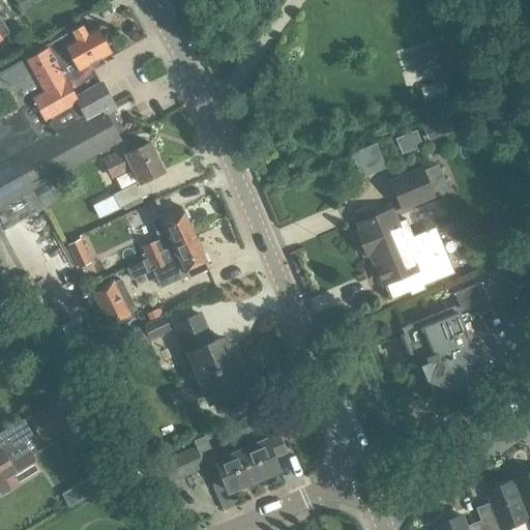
[(0,39),(1,39),(8,33),(0,20),(0,39)]
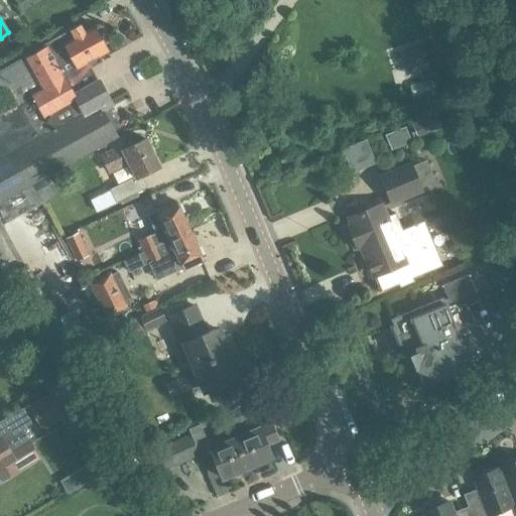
[(49,51),(58,68),(74,59),(79,69),(108,52),(94,28),(85,33),(81,26),(72,31),(75,35),(63,42),(65,44),(49,51)]
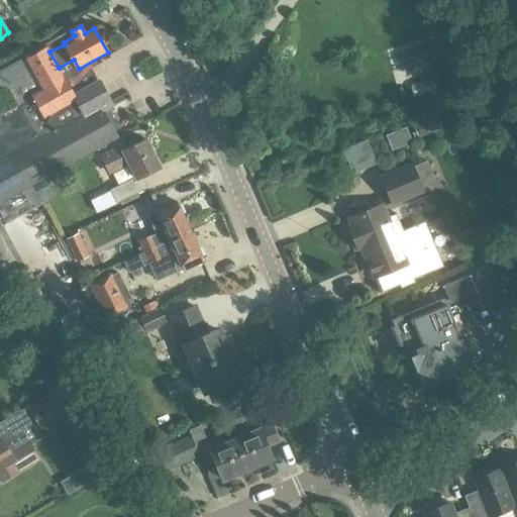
[(75,96),(59,68),(49,52),(47,47),(24,61),(29,70),(23,74),(25,78),(6,88),(16,107),(0,116),(0,219),(3,225),(42,204),(59,194),(48,177),(117,138),(100,108),(110,102),(107,97),(83,111),(75,96)]
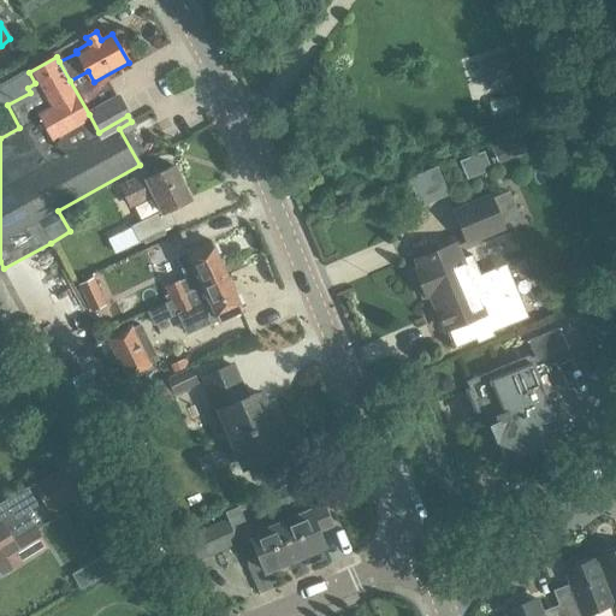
[(99,132),(128,116),(118,98),(89,114),(99,132)]
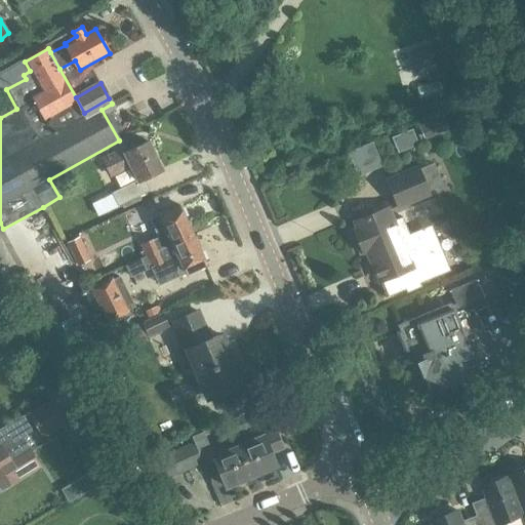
[(137,180),(112,193),(112,194),(104,198),(110,210),(118,206),(150,191),(145,178),(161,170),(148,143),(135,149),(133,144),(104,159),(112,175),(131,166),(137,180)]
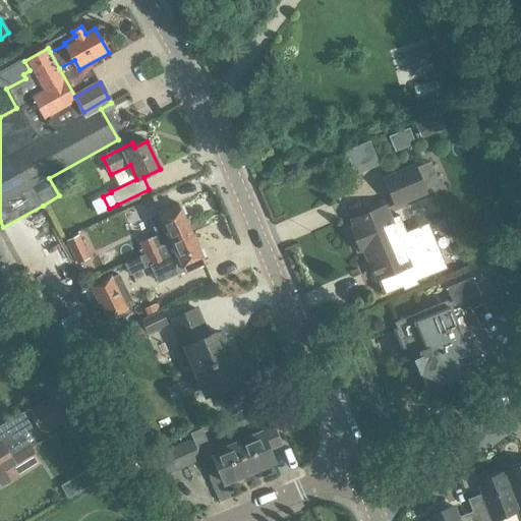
[(415,169),(414,167),(386,180),(396,205),(424,192),(424,190),(433,186),(425,166),(415,169)]
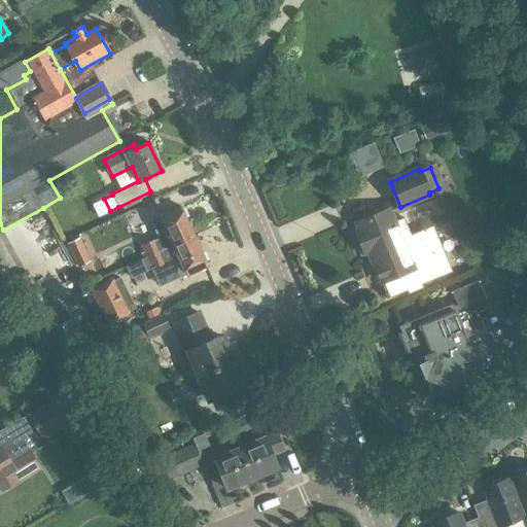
[(173,245),(192,236),(179,206),(160,215),(173,245)]
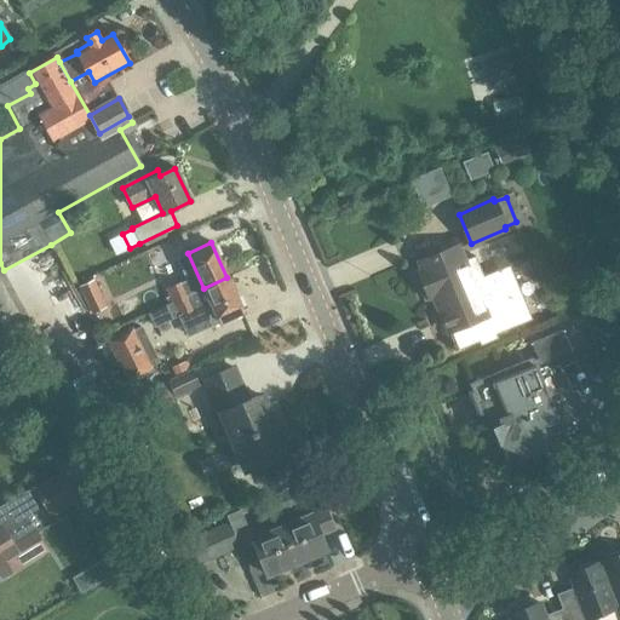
[(475,256),(463,260),(457,245),(419,260),(423,269),(415,273),(425,298),(434,296),(449,332),(451,331),(459,349),(480,340),(481,344),(498,337),(497,333),(532,319),(509,264),(483,275),(475,256)]
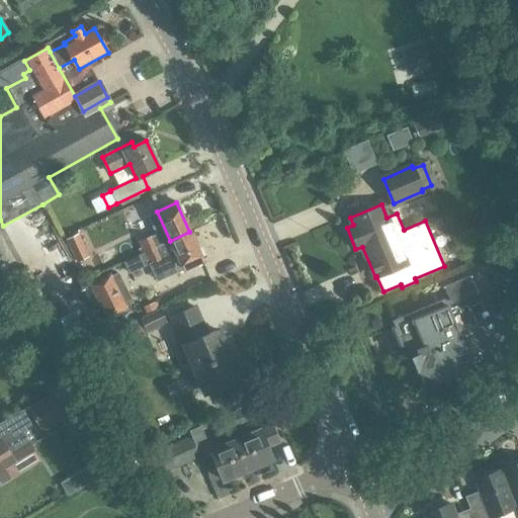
[(83,250),(95,245),(89,230),(67,240),(78,265),(88,261),(83,250)]
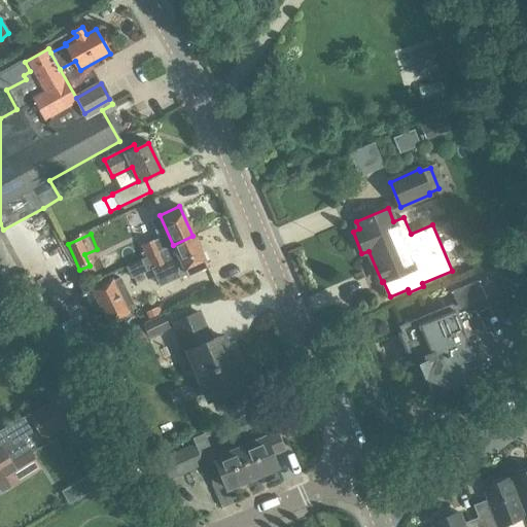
[(192,236),(173,245),(186,275),(207,266),(192,236)]
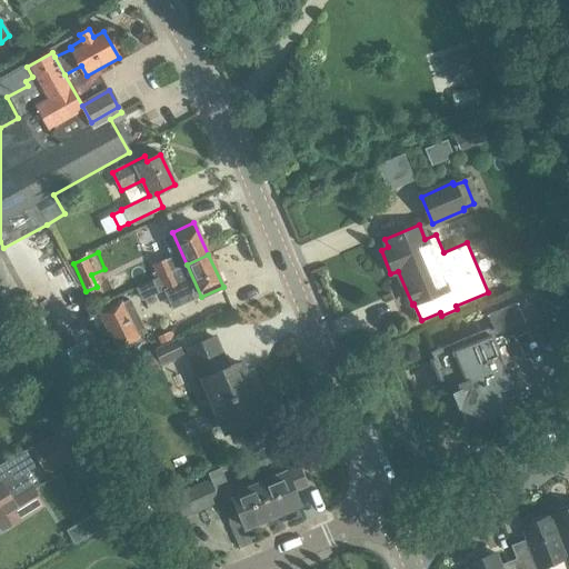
[(158,278),(175,270),(169,258),(152,265),(158,278)]
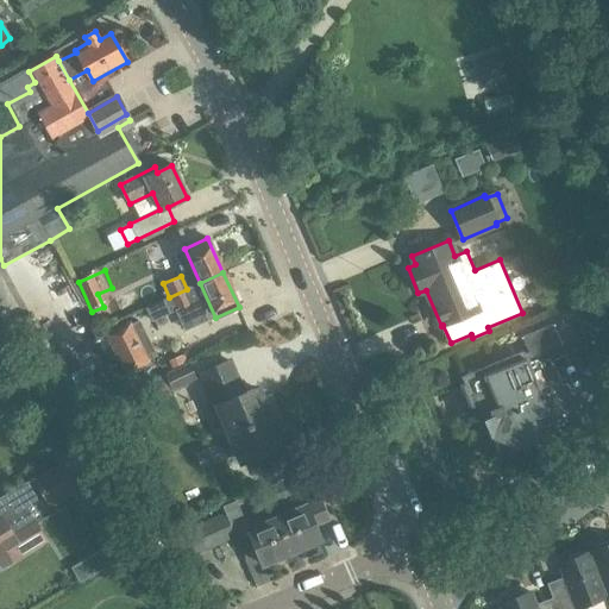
[(187,289),(169,297),(176,312),(193,303),(187,289)]
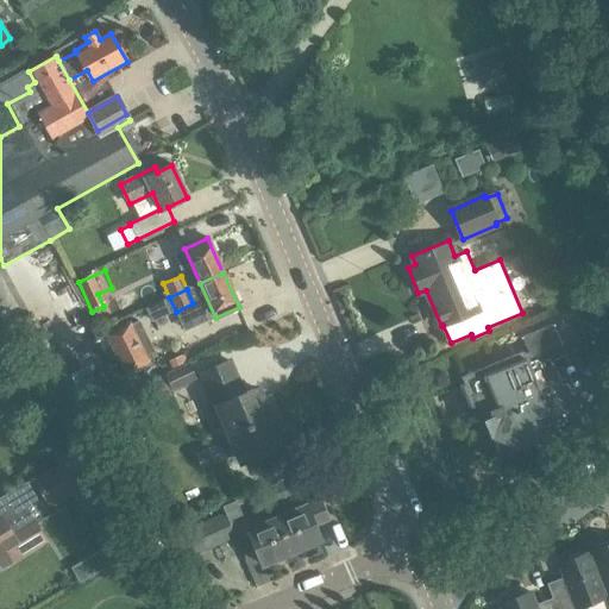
[(145,309),(152,322),(176,312),(169,297),(145,309)]
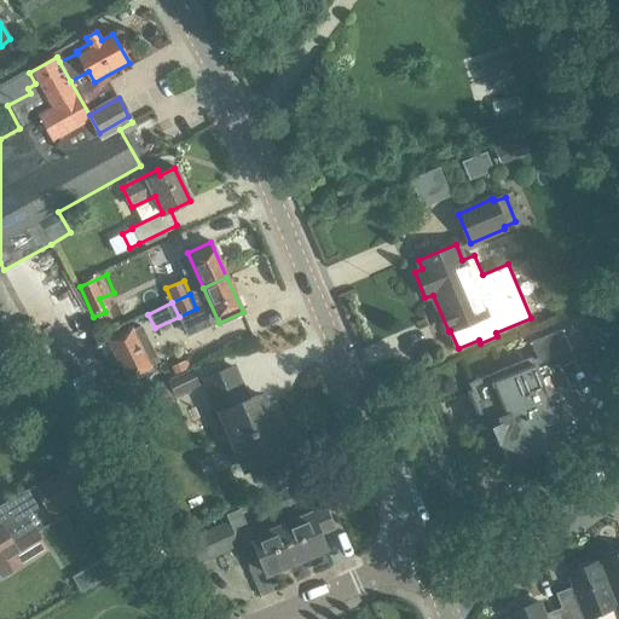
[(109,341),(127,380),(154,368),(134,328),(109,341)]
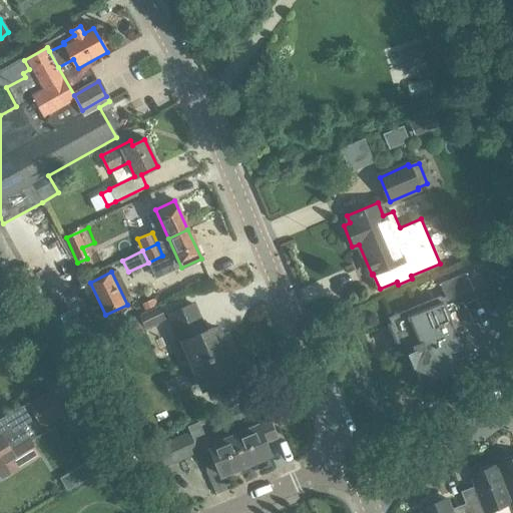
[(387,317),(389,323),(387,324),(398,351),(404,348),(411,366),(434,376),(453,369),(455,374),(465,370),(468,378),(481,372),(478,365),(492,359),(476,323),(472,325),(465,307),(463,308),(462,305),(474,299),(464,274),(439,284),(444,296),(440,298),(439,296),(387,317)]
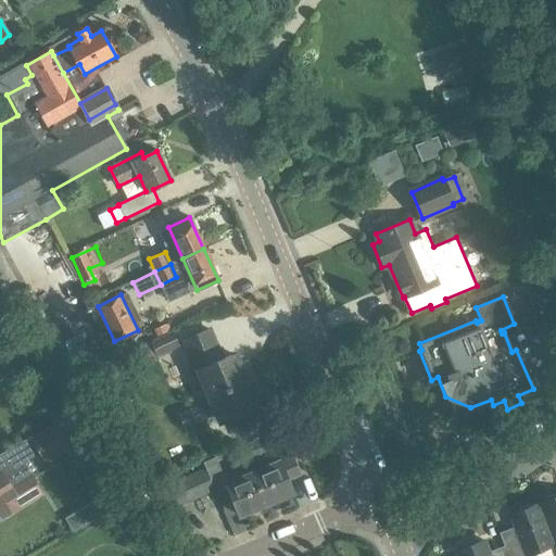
[(346,324),(357,346),(381,335),(369,312),(346,324)]
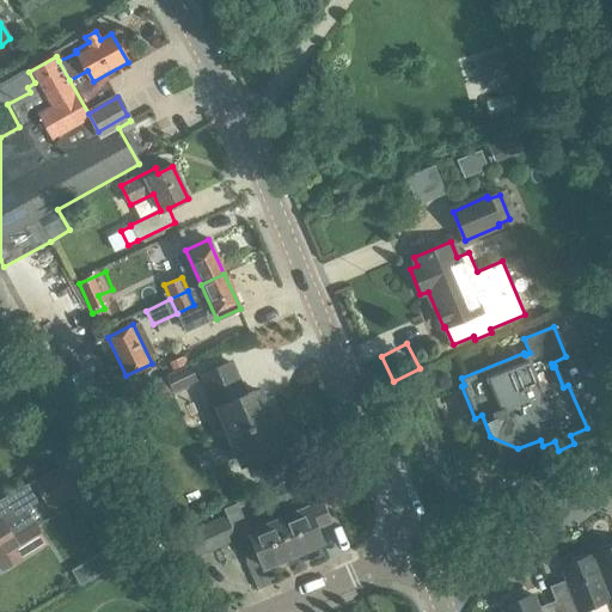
[(262,386),(256,389),(246,393),(232,360),(199,374),(213,408),(206,411),(212,426),(221,422),(228,438),(232,436),(237,450),(225,454),(221,446),(196,457),(203,472),(228,461),(240,456),(246,471),(256,467),(264,488),(287,478),(279,457),(291,452),(279,424),(283,422),(273,396),(267,398),(262,386)]
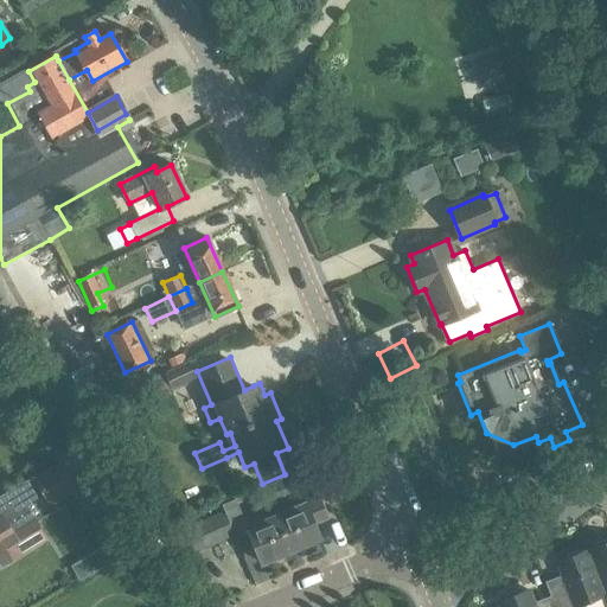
[(197,378),(189,363),(155,377),(163,394),(197,378)]
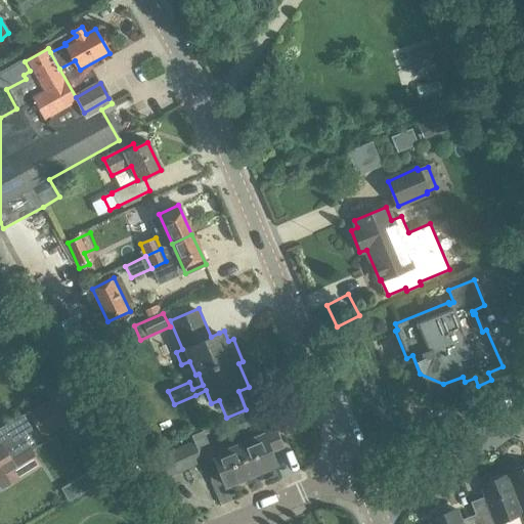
[(0,428),(0,433),(7,444),(23,435),(40,425),(43,431),(61,421),(48,398),(0,428)]
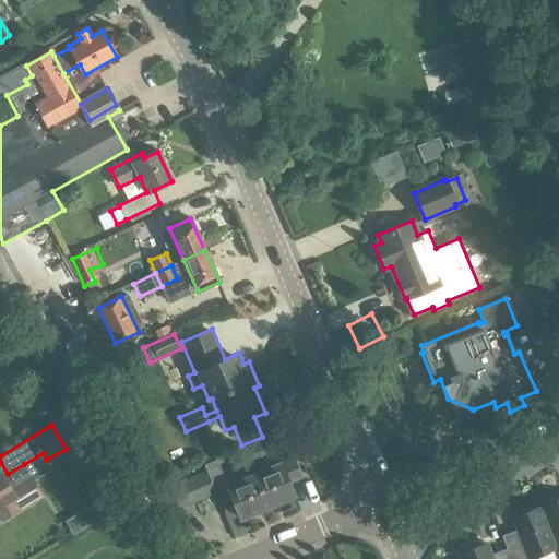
[(242,449),(249,464),(286,449),(278,432),(254,442),(256,443),(242,449)]
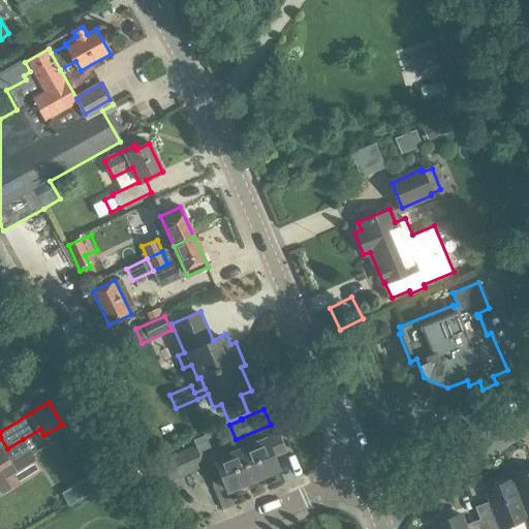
[(222,445),(236,439),(229,425),(216,431),(222,445)]
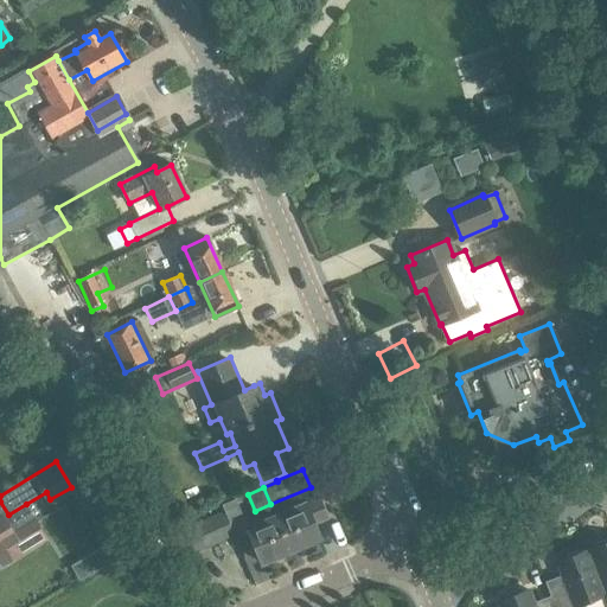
[(275,515),(289,550),(319,537),(314,525),(330,519),(319,496),(304,502),(307,509),(291,516),(288,509),(275,515)]
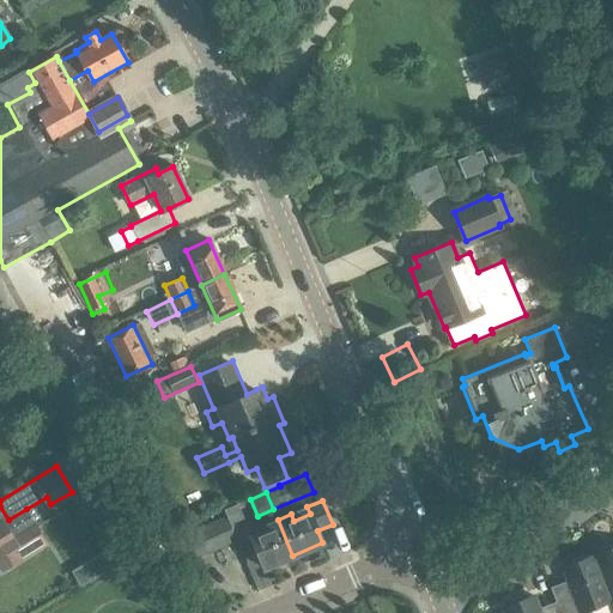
[(19,559),(20,562),(48,545),(26,509),(8,520),(0,507),(0,563),(2,569),(19,559)]
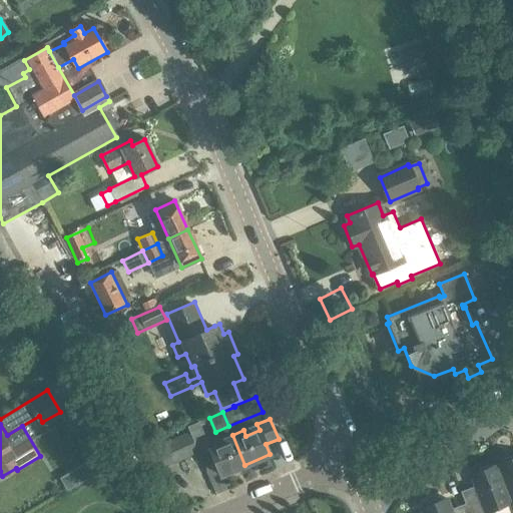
[(153,472),(198,452),(188,432),(144,453),(153,472)]
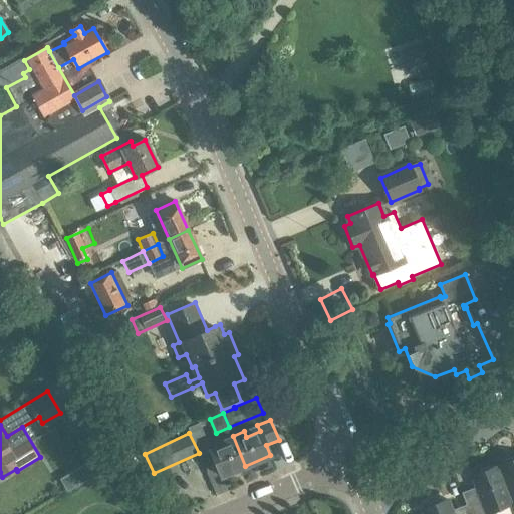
[(220,476),(245,466),(233,436),(222,441),(224,446),(210,452),(220,476)]
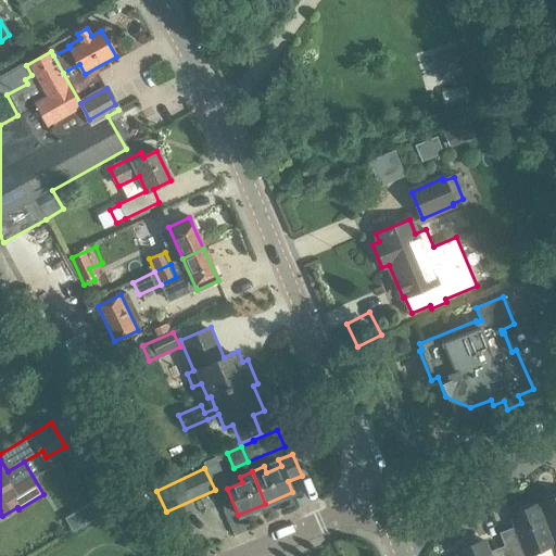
[(538,504),(552,541),(555,539),(555,492),(545,497),(546,501),(538,504)]
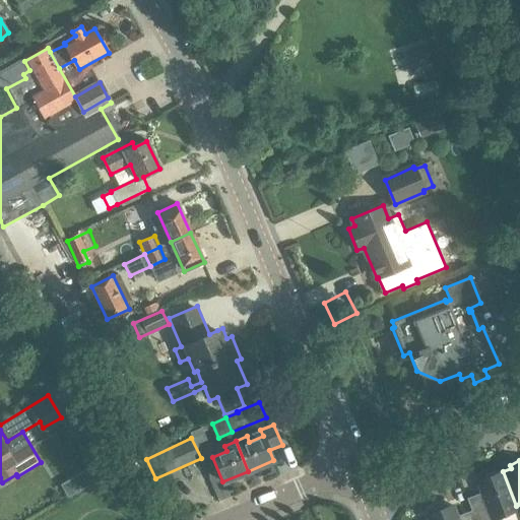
[(101,477),(94,466),(82,473),(89,484),(101,477)]
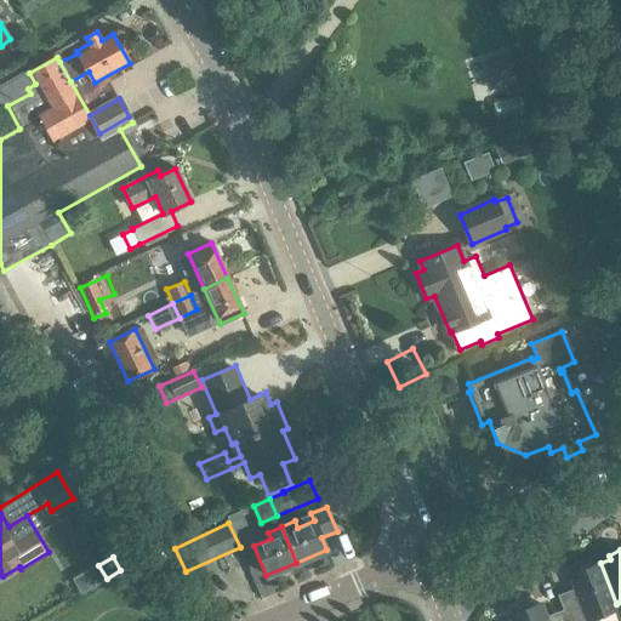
[(92,559),(77,569),(89,588),(104,579),(92,559)]
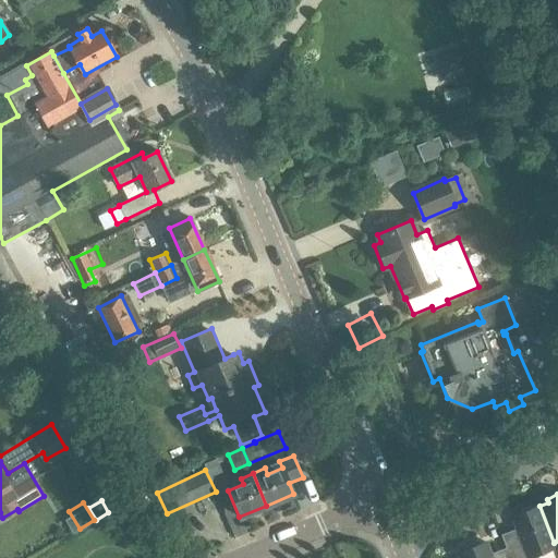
[(537,557),(535,549),(554,543),(540,506),(531,509),(530,506),(519,510),(520,513),(511,517),(518,533),(502,538),(509,557),(537,557)]
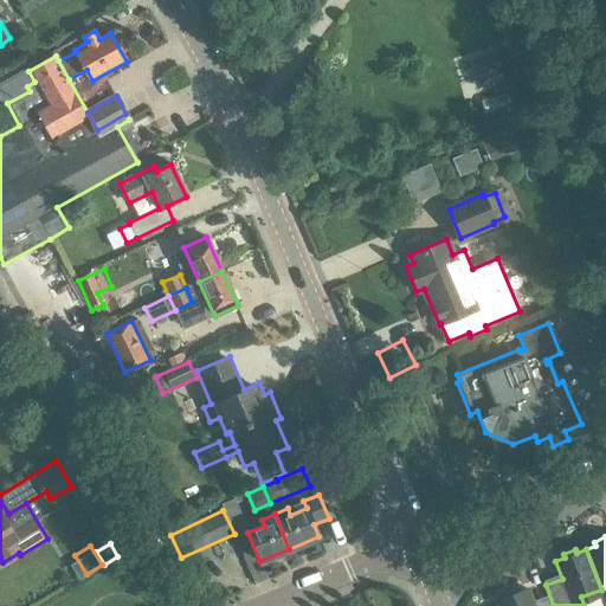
[(553,605),(546,585),(546,586),(550,600),(534,605),(533,605),(527,588),(517,592),(516,588),(504,593),(505,597),(496,600),(497,605),(553,605)]
